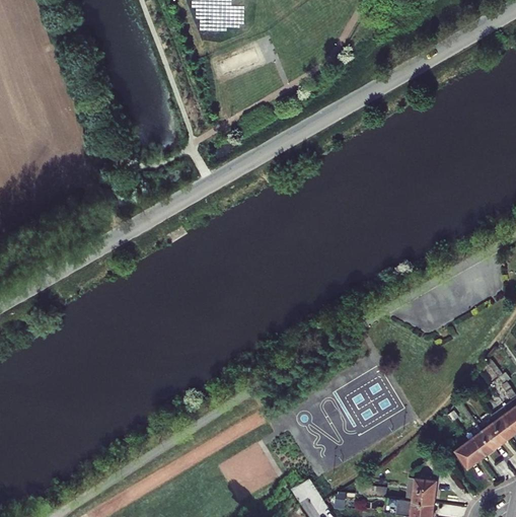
[(499,386),(509,401),(514,397),(504,383),(501,385),(499,386)]
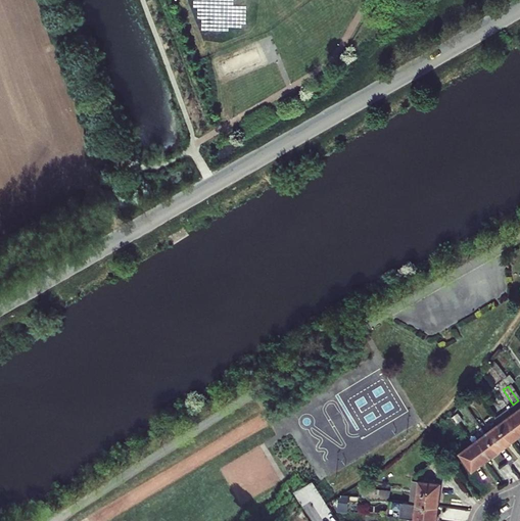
[(519,430),(519,403),(518,400),(513,405),(505,411),(509,416),(519,430)]
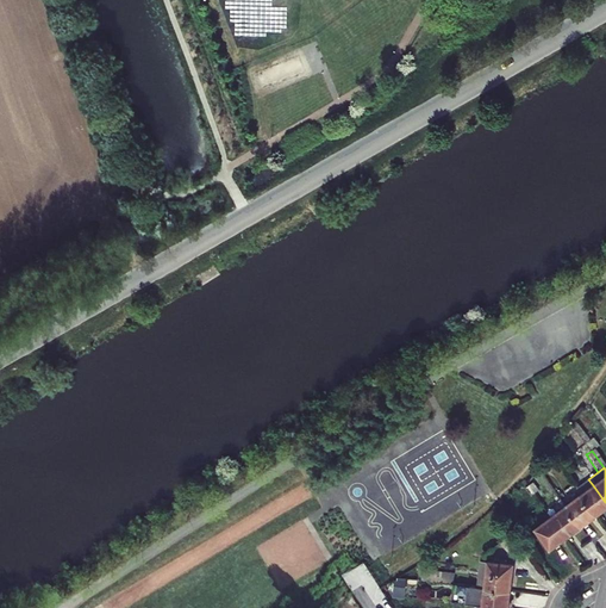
[(588,479),(574,490),(578,496),(593,517),(605,507),(605,502),(593,485),(588,479)]
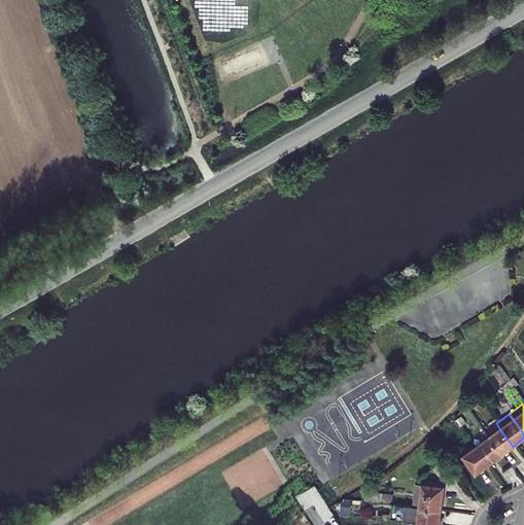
[(487,439),(499,456),(513,447),(499,428),(487,439)]
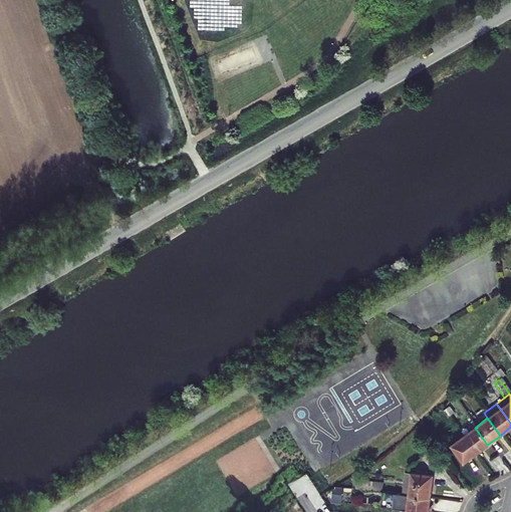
[(462,437),(475,455),(487,445),(475,428),(471,423),(459,432),(462,437)]
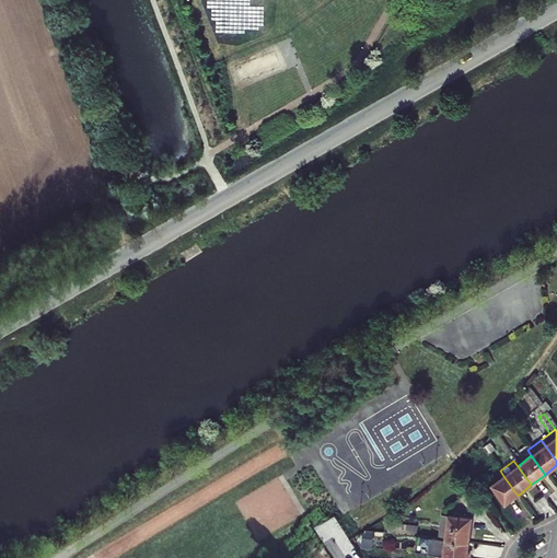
[(489,487),(503,506),(518,496),(503,476),(489,487)]
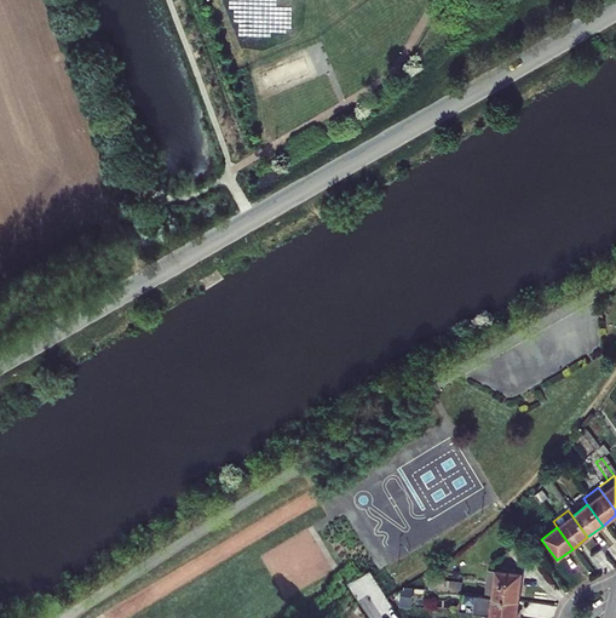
[(518,567),(529,559),(516,544),(506,553),(518,567)]
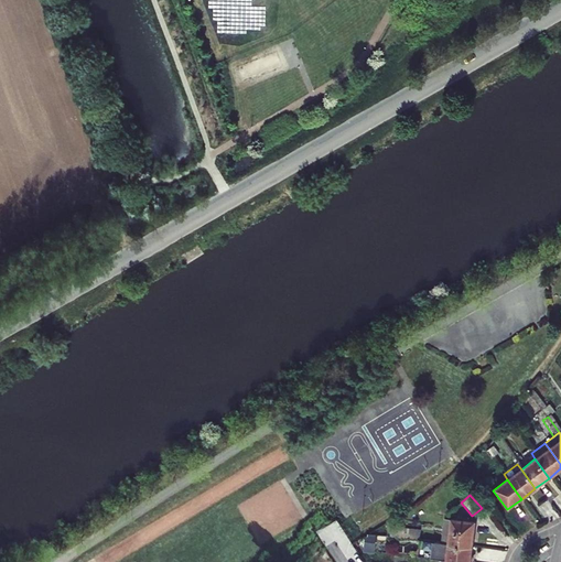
[(441,520),(439,543),(446,544),(450,521),(441,520)]
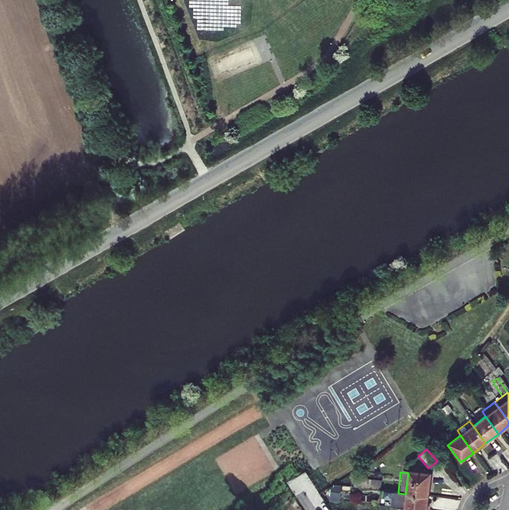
[(405,494),(426,497),(429,474),(408,472),(408,473),(405,494)]
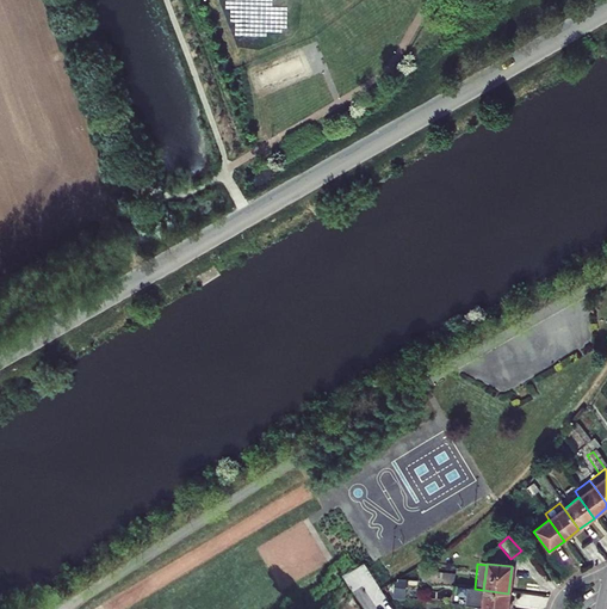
[(365,567),(341,576),(347,594),(371,585),(365,567)]
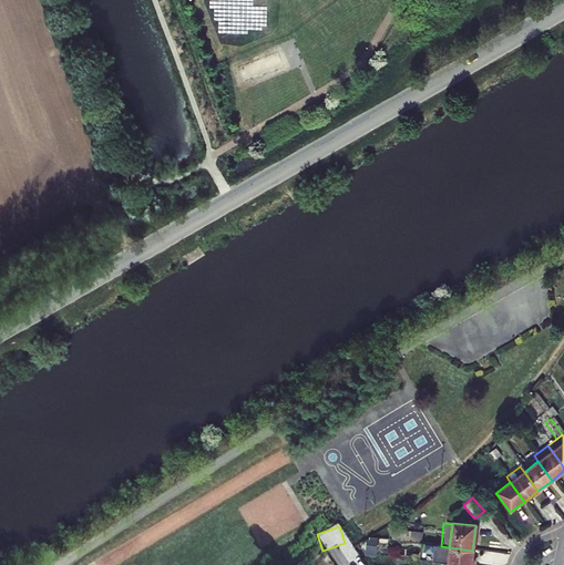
[(390,530),(389,541),(396,542),(401,542),(402,533),(402,531),(390,530)]
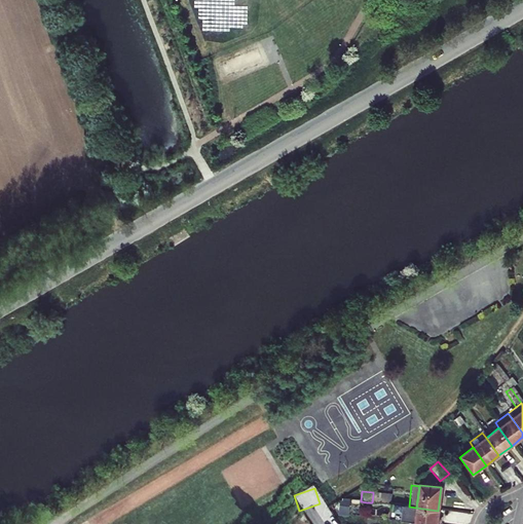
[(374,503),(388,504),(389,496),(373,494),(372,502),(374,503)]
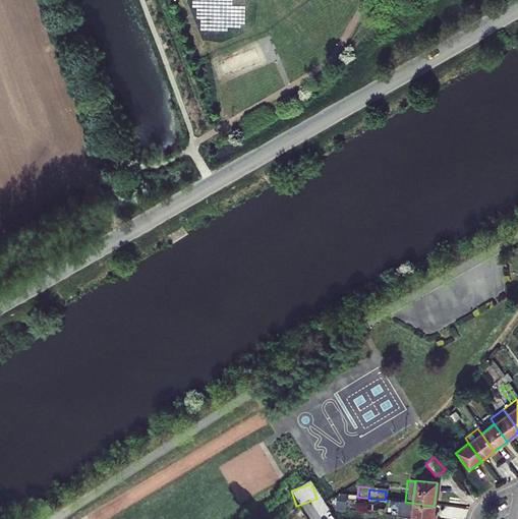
[(336,510),(346,511),(348,495),(337,494),(336,510)]
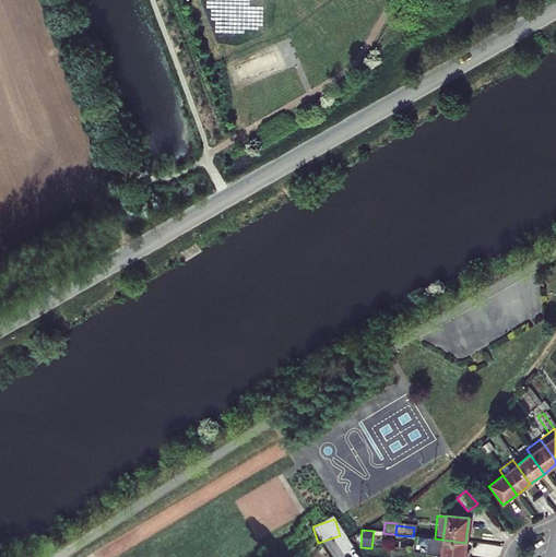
[(435,538),(428,538),(427,555),(434,556),(463,556),(465,543),(442,540),(435,538)]
